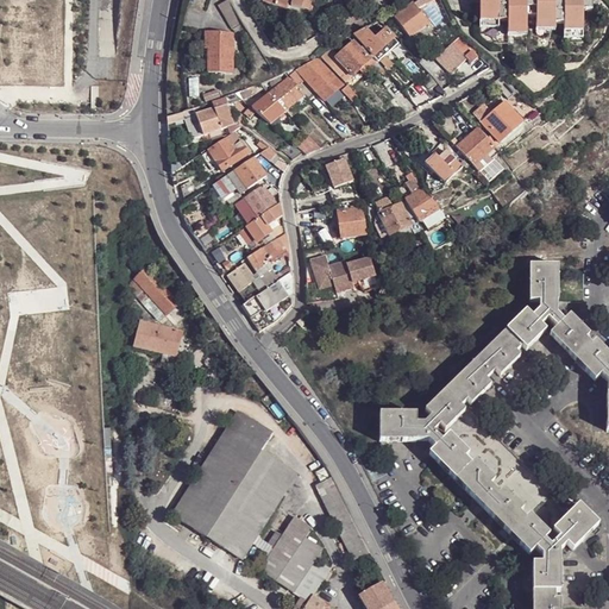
[(264,0),(264,2),(288,10),(290,0),(294,0),(293,6),(313,12),(315,0),(264,0)]
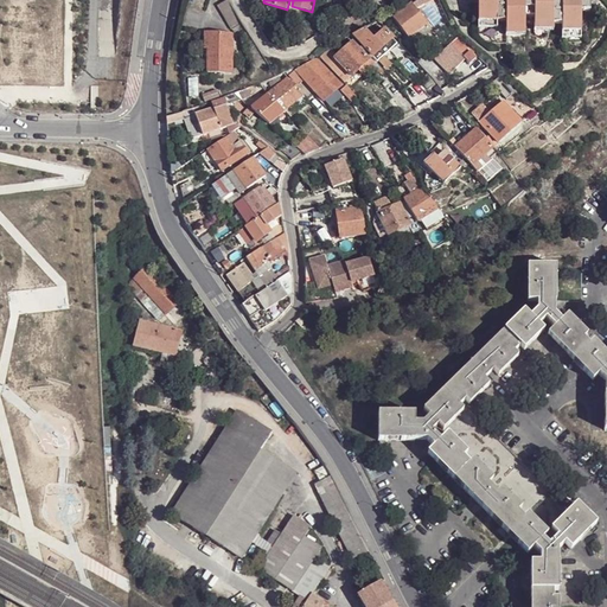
[(477,0),(478,19),(496,18),(505,18),(505,27),(525,27),(524,16),(524,10),(534,10),(534,16),(534,23),(553,21),(562,21),(562,30),(581,30),(580,8),(589,8),(588,0),(477,0)]
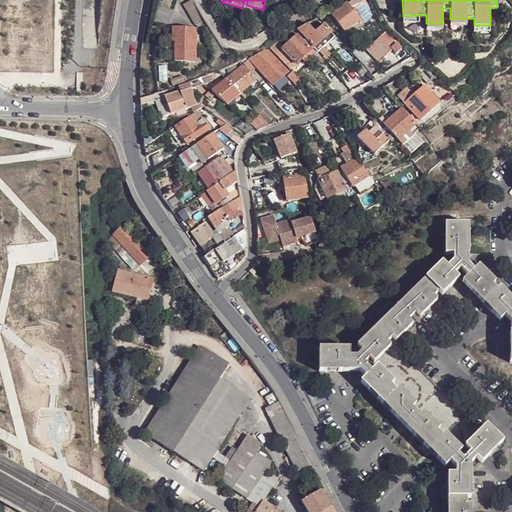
[(347,32),(362,19),(354,8),(350,3),(334,15),(347,32)]
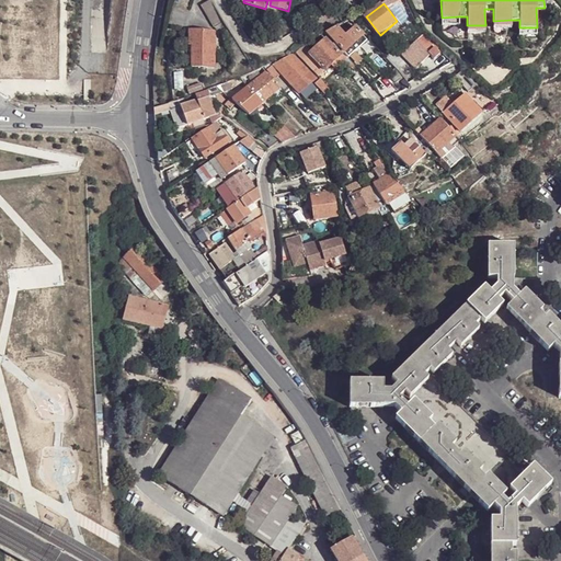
[(216,24),(222,20),(213,4),(206,9),(216,24)]
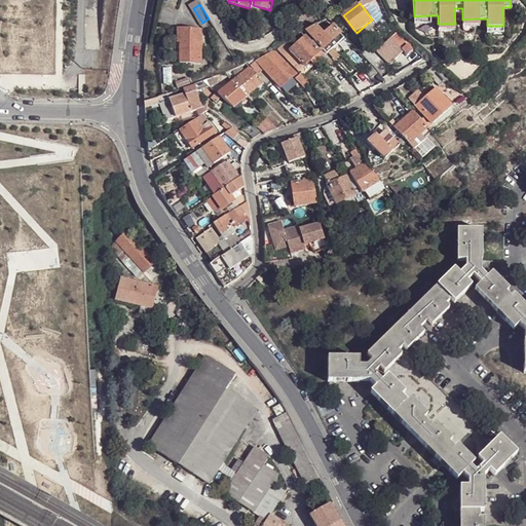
[(317,23),(306,28),(309,31),(325,49),(343,33),(335,25),(326,32),(317,23)]
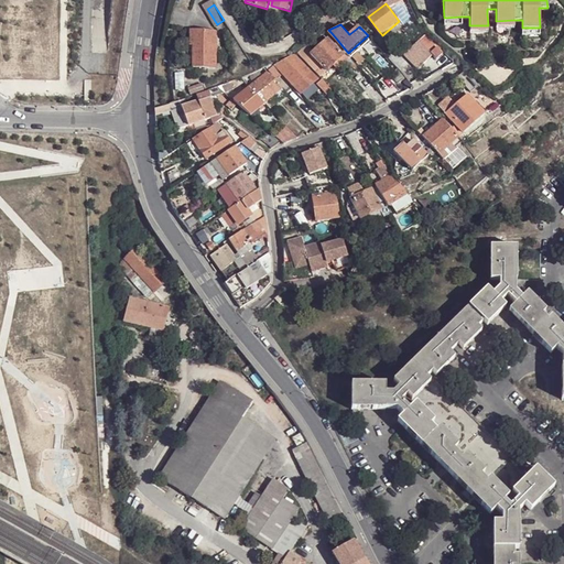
[(208,67),(216,66),(214,29),(188,30),(190,43),(192,44),(193,67),(197,67),(208,67)]
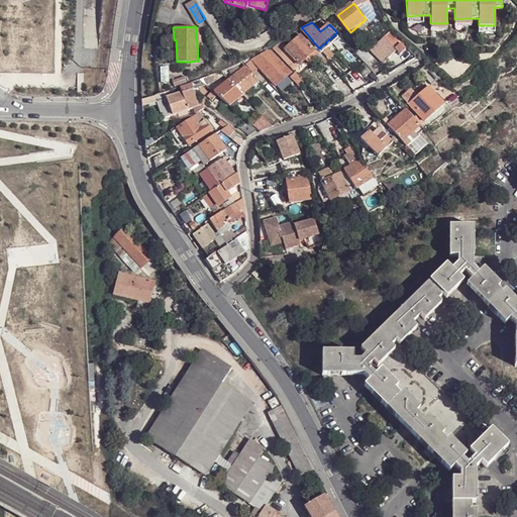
[(282,38),(274,46),(275,47),(284,58),(290,52),(300,63),(305,58),(307,56),(311,60),(318,54),(325,62),(328,59),(323,53),(319,48),(304,30),(301,32),(288,44),(282,38)]
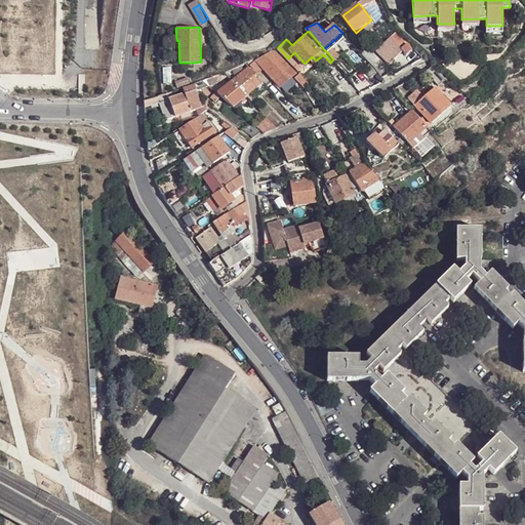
[(342,33),(324,49),(328,53),(347,38),(342,33)]
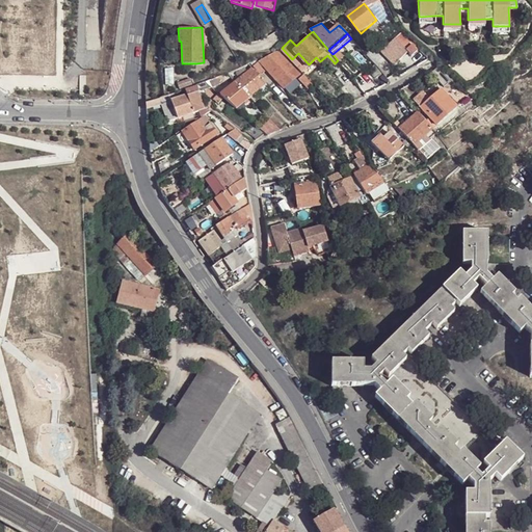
[(413,56),(418,51),(404,35),(383,53),(396,67),(410,54),(413,56)]
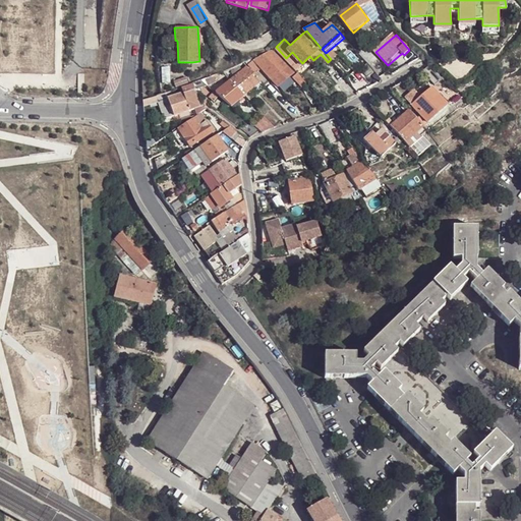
[(268,71),(261,63),(275,50),(274,47),(267,52),(266,52),(262,55),(262,54),(258,57),(257,56),(248,64),(248,65),(259,78),(268,71)]
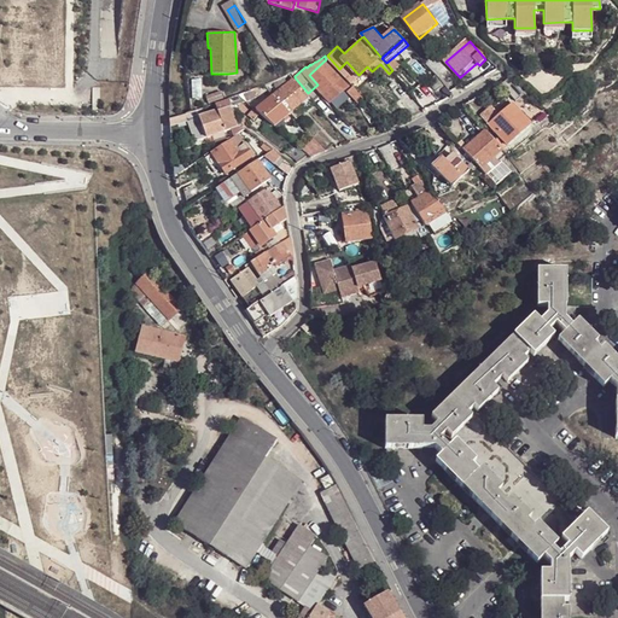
[(328,57),(326,59),(343,76),(344,75),(339,69),(328,57)]
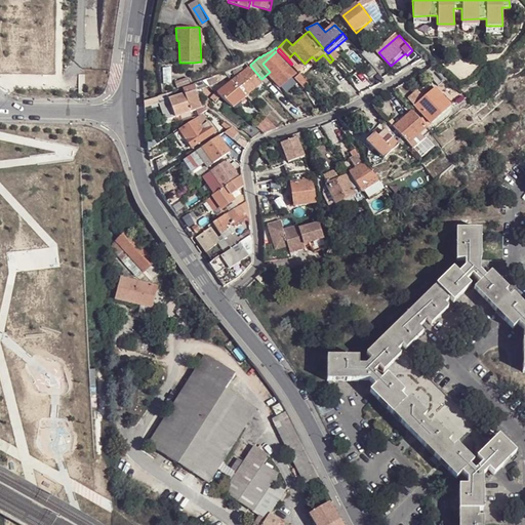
[(270,72),(276,78),(289,66),(291,65),(277,50),(263,64),(270,72)]
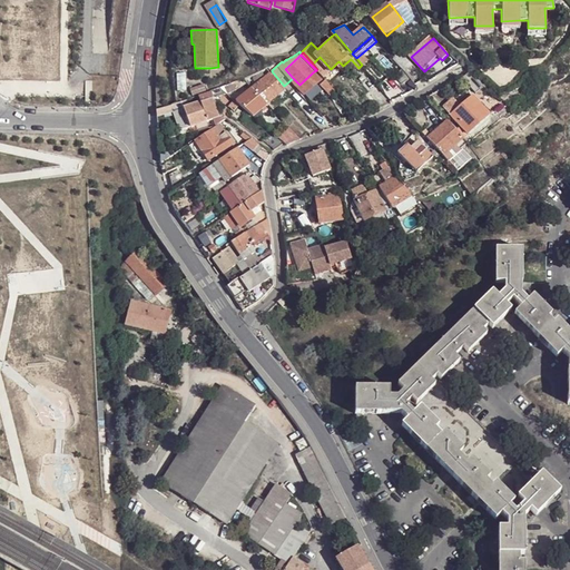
[(313,64),(317,69),(324,75),(331,69),(320,57),(313,64)]
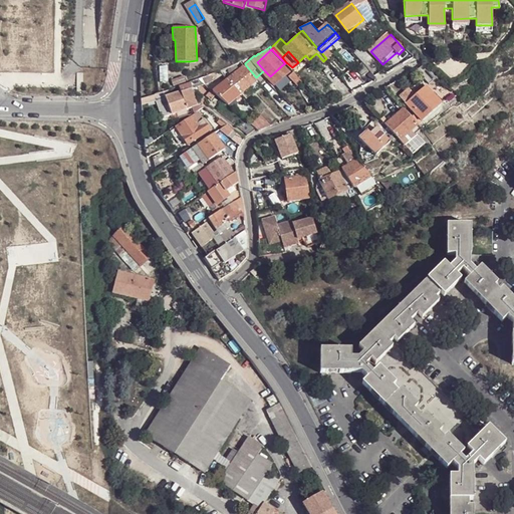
[(364,77),(371,72),(365,65),(362,62),(356,67),(364,77)]
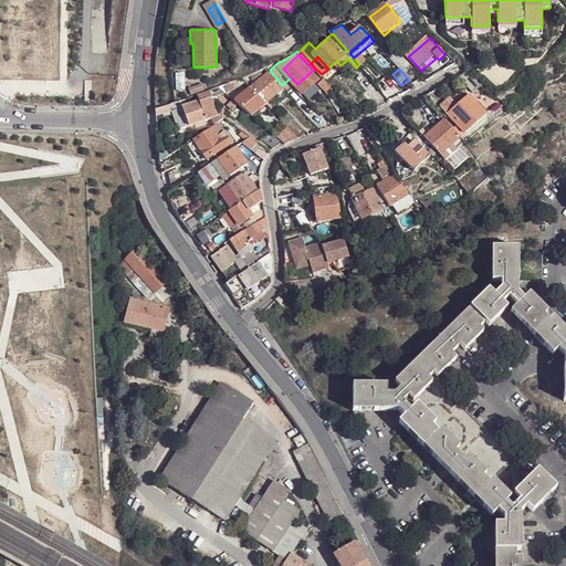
[(270,71),(253,86),(268,103),(275,95),(283,88),(284,87),(282,85),(270,71)]
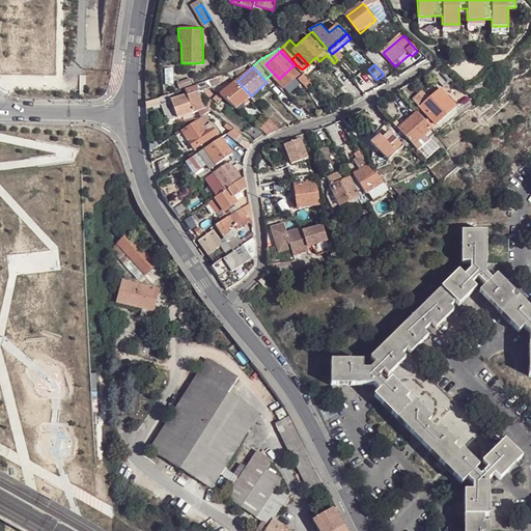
[(292,66),(279,79),(287,88),(301,75),(292,66)]
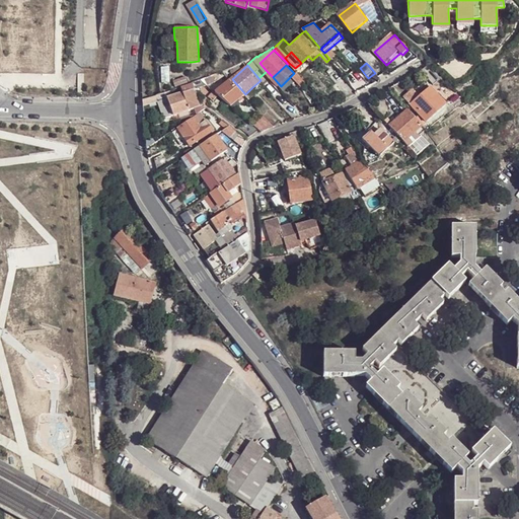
[(422,72),(426,75),(436,86),(443,80),(432,70),(428,67),(422,72)]
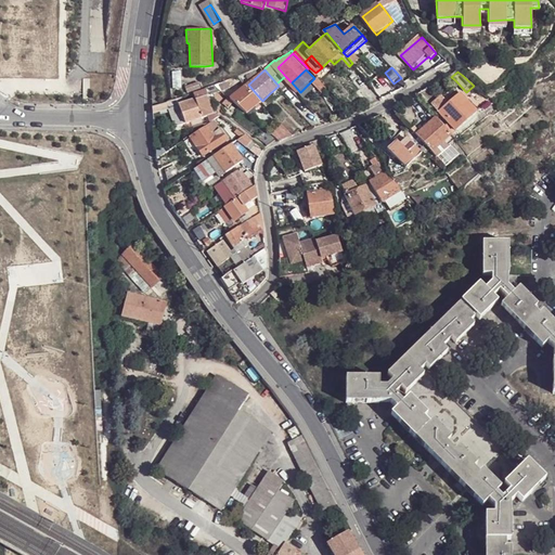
[(172,90),(181,89),(181,73),(171,73),(172,90)]
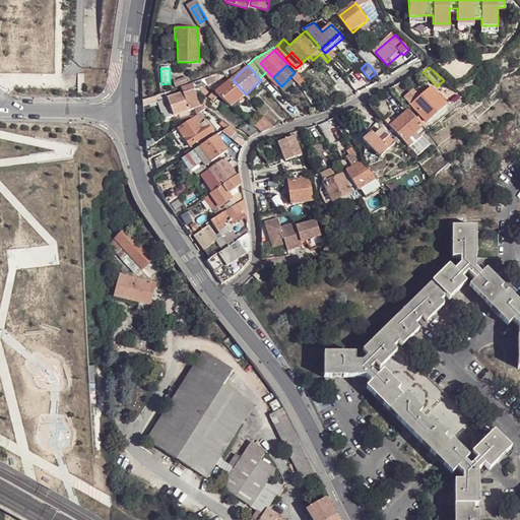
[(209,84),(228,74),(223,70),(202,78),(209,84)]
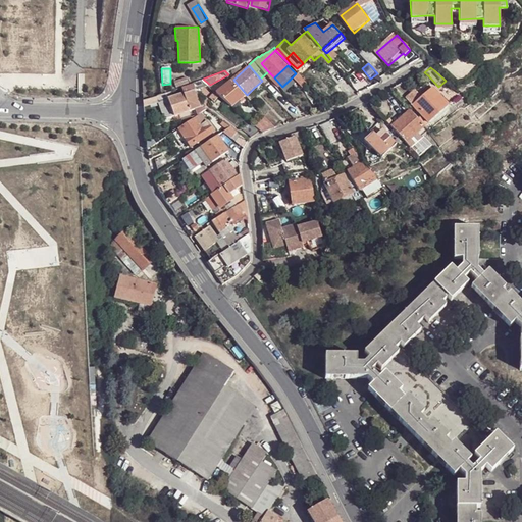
[(308,81),(301,72),(294,79),(302,87),(308,81)]
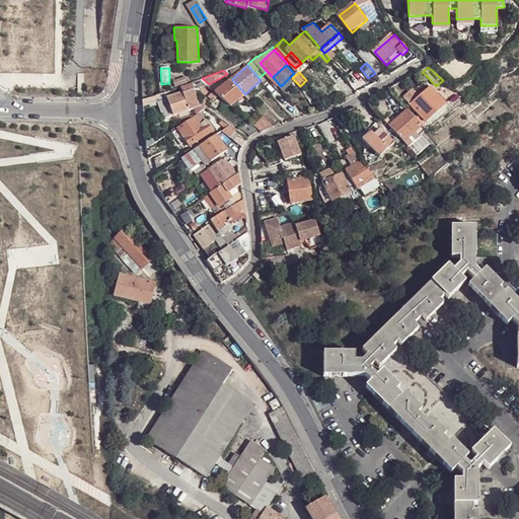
[(186,85),(190,83),(187,77),(174,83),(177,88),(181,86),(186,85)]
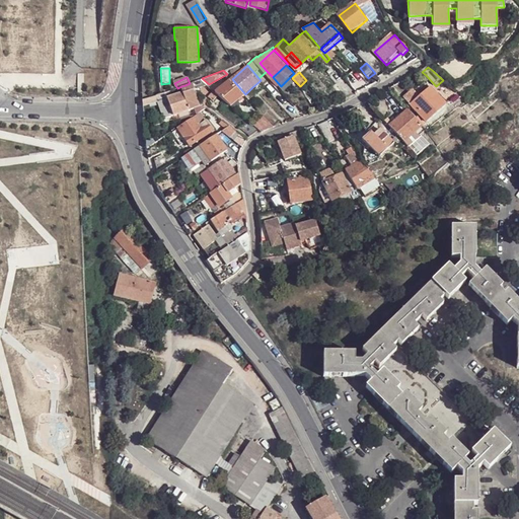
[(190,83),(186,85),(188,92),(197,99),(203,105),(198,89),(209,84),(202,78),(190,83)]
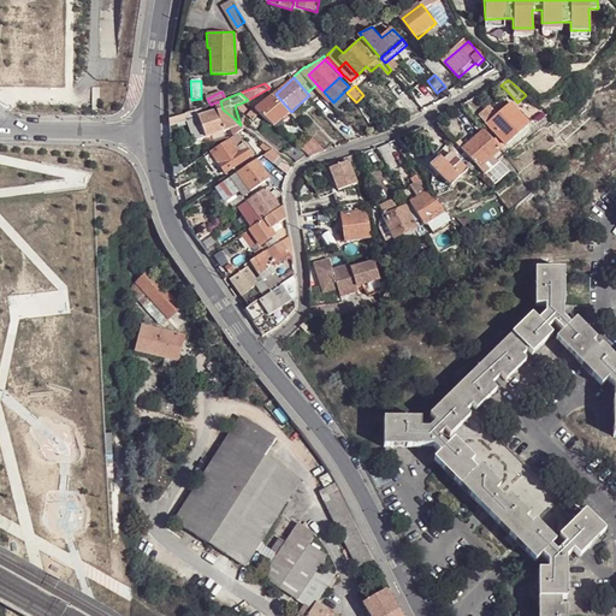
[(276,125),(291,112),(276,94),(259,110),(262,113),(276,125)]
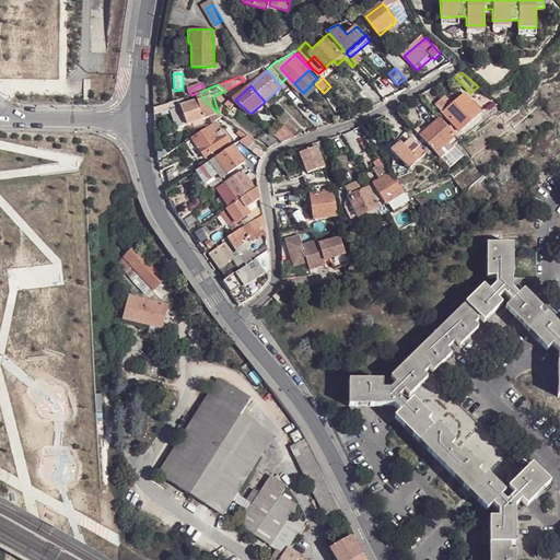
[(280,88),(272,94),(278,100),(286,93),(280,88)]
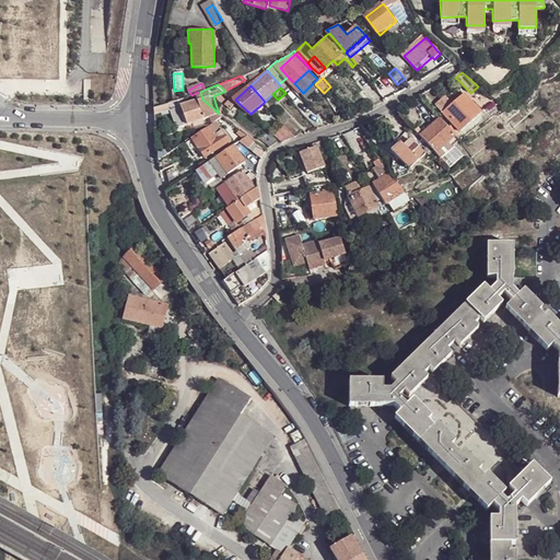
[(446,95),(435,104),(458,133),(480,116),(465,96),(454,105),(446,95)]
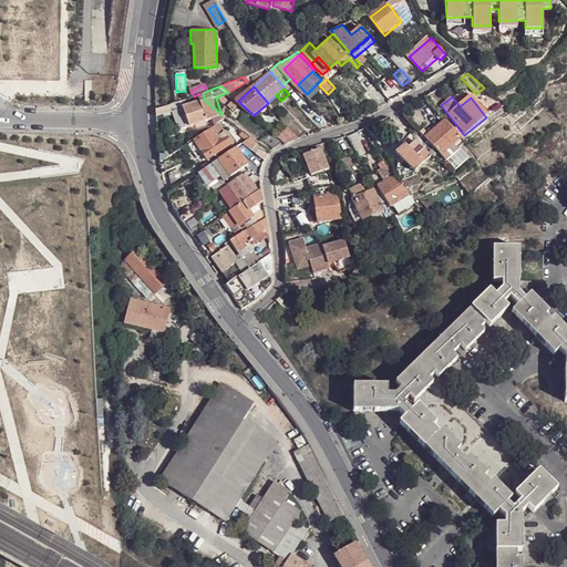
[(238,101),(237,100),(230,106),(235,111),(241,104),(238,101)]
